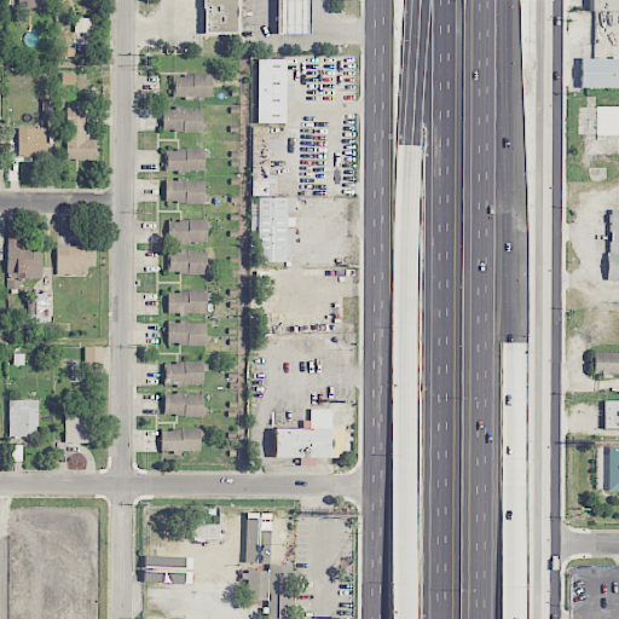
[(238,33),(238,0),(202,0),(203,33),(238,33)]
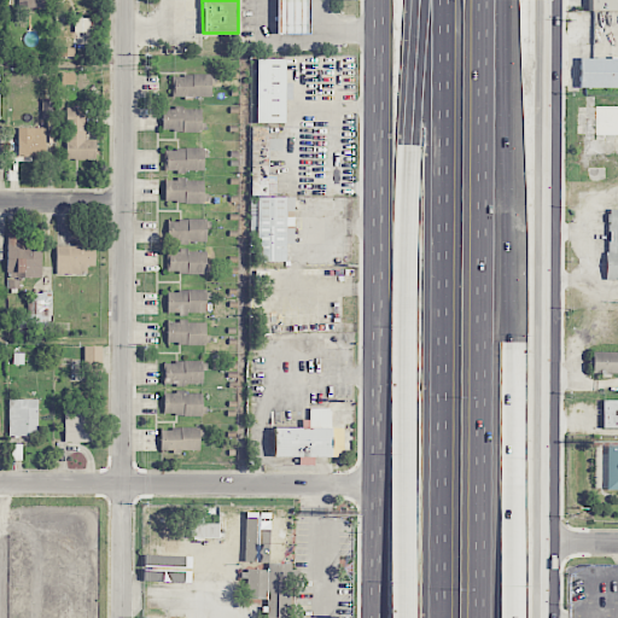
[(277,30),(277,0),(307,0),(307,30),(277,30)]
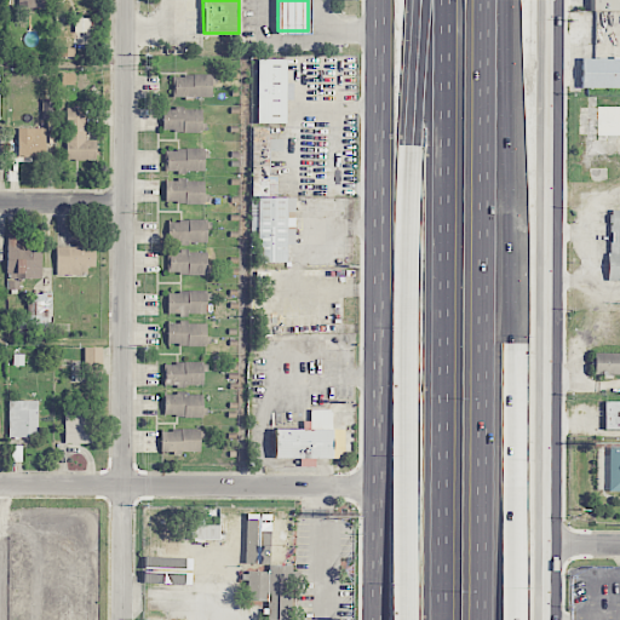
[(619,10),(619,0),(589,0),(589,10),(619,10)]
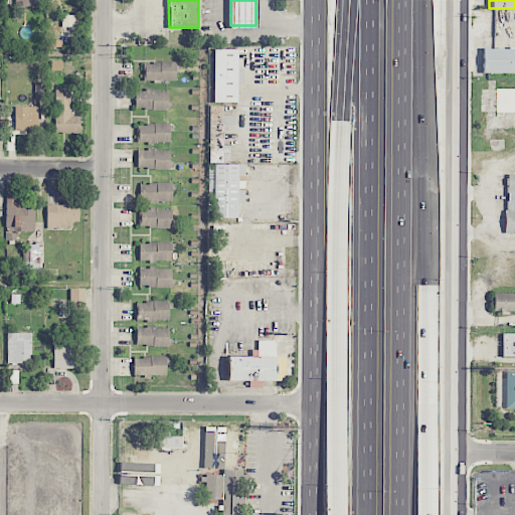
[(213,102),(237,102),(237,48),(213,48),(213,102)]
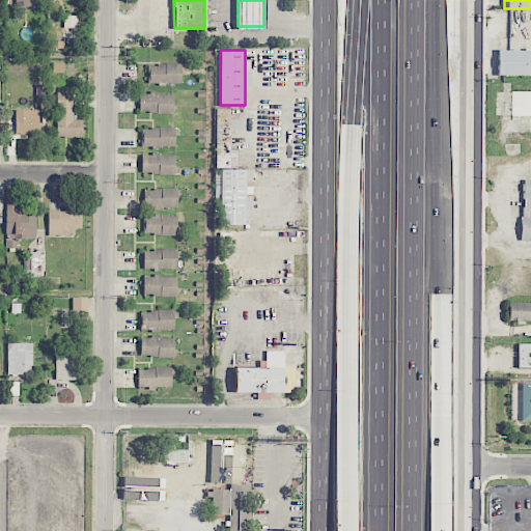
[(530,75),(530,50),(498,50),(498,75),(530,75)]
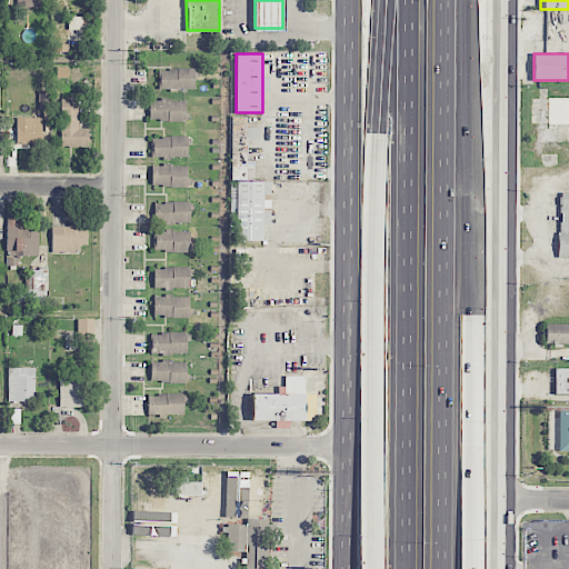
[(195,89),(195,68),(158,69),(159,89),(195,89)]
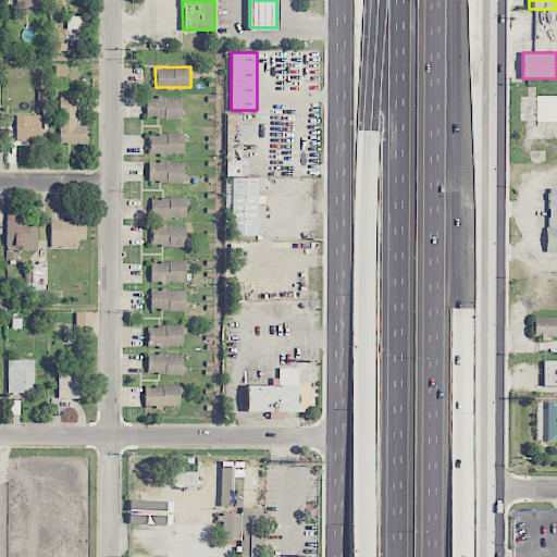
[(76,97),(60,97),(60,144),(86,144),(87,125),(76,125),(76,97)]
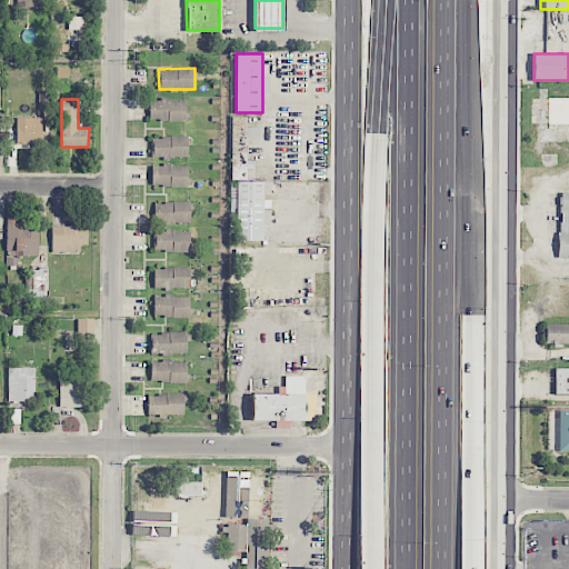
[(149,120),(186,121),(187,100),(150,99),(149,120)]
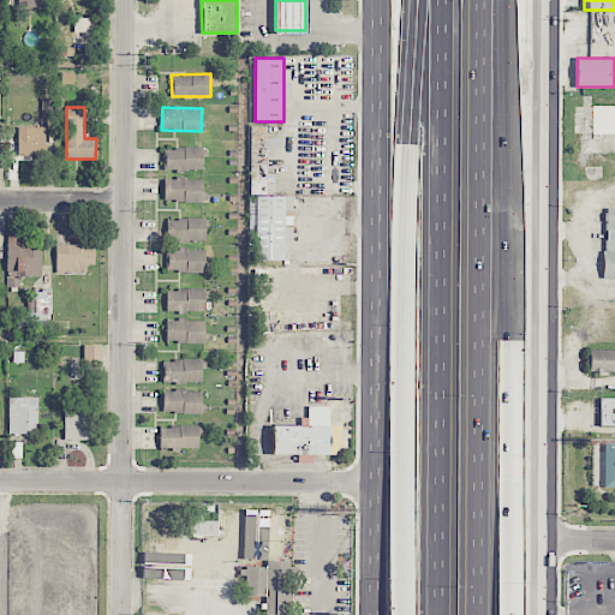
[(17,127),(18,155),(46,155),(46,127),(17,127)]
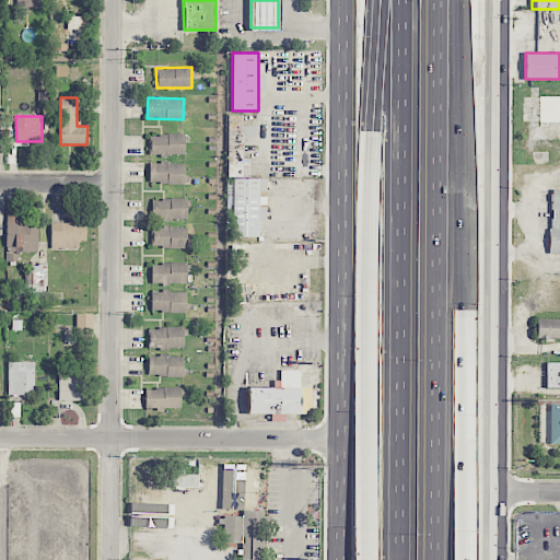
[(226,163),(242,163),(242,137),(244,137),(244,116),(226,116),(226,163)]
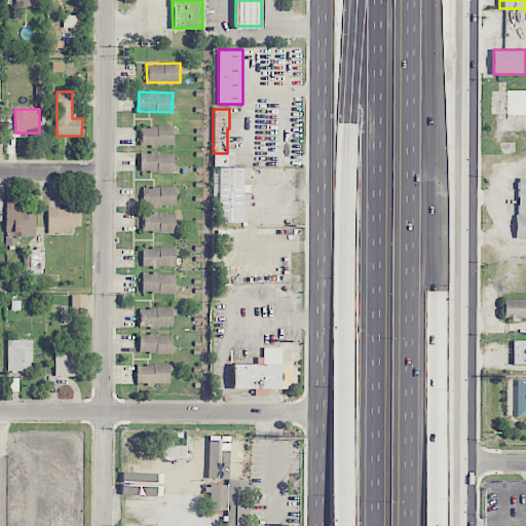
[(174,145),(174,125),(141,126),(141,146),(174,145)]
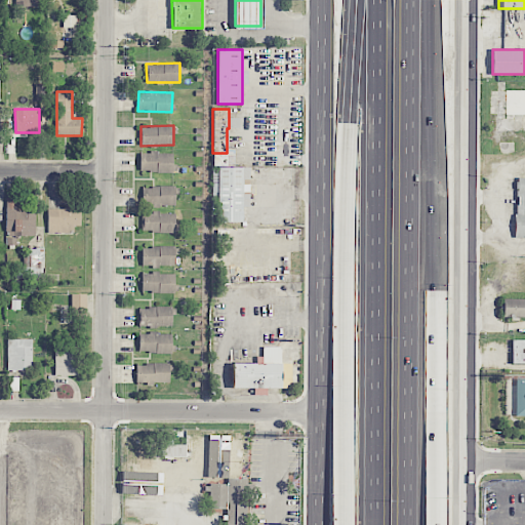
[(172,152),(139,153),(140,172),(173,172),(172,152)]
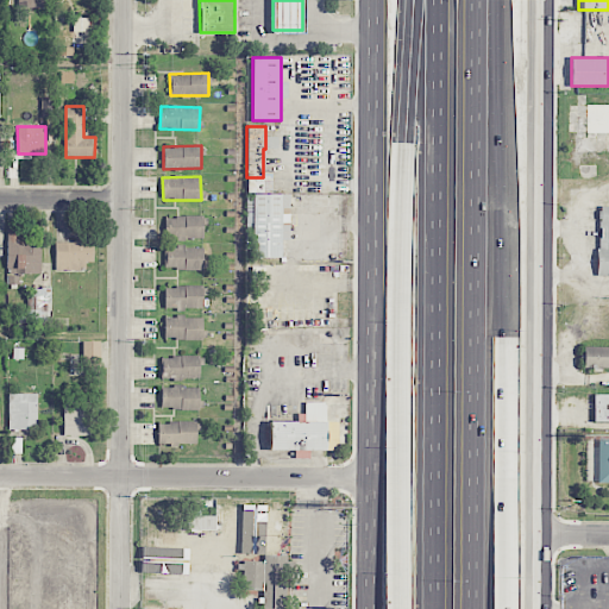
[(282,258),(282,240),(290,240),(290,194),(252,194),(253,258),(282,258)]
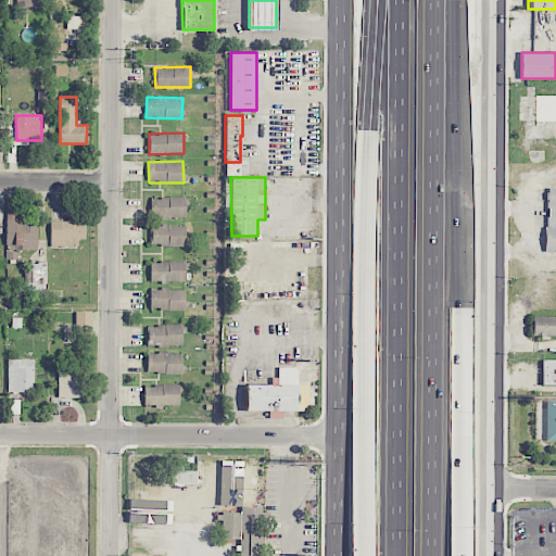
[(544,252),(555,251),(555,187),(545,187),(544,252)]
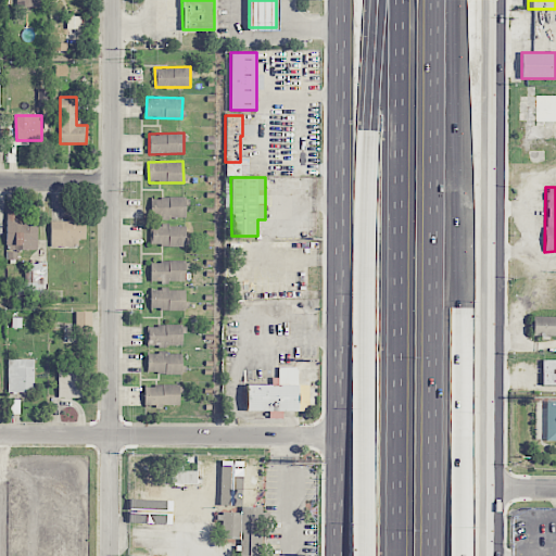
[(185,197),(150,198),(151,218),(186,218),(185,197)]
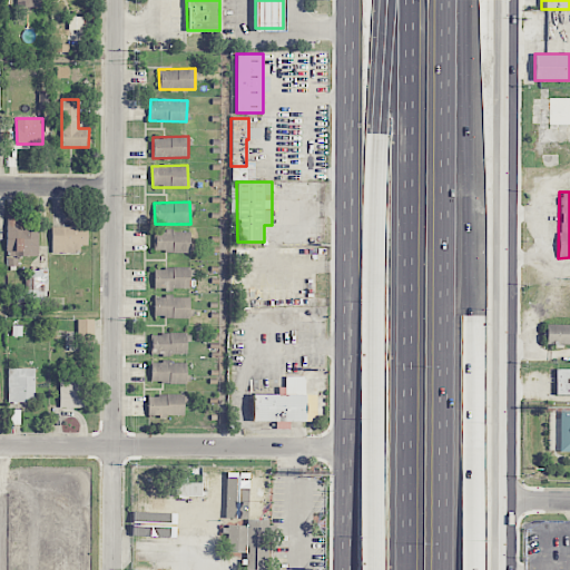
[(17,208),(6,209),(7,257),(39,256),(38,229),(17,231),(17,208)]
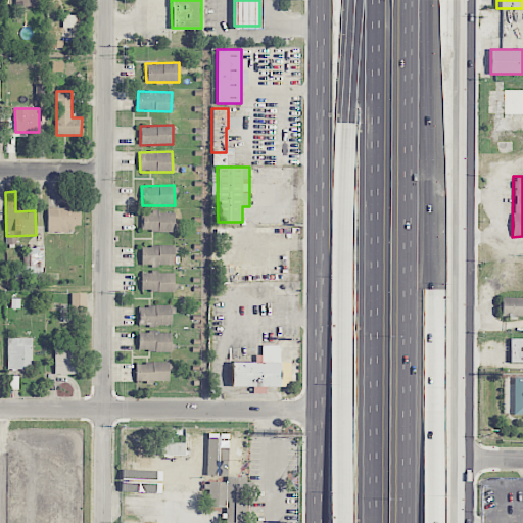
[(47,207),(48,232),(74,232),(74,225),(81,225),(81,207),(47,207)]
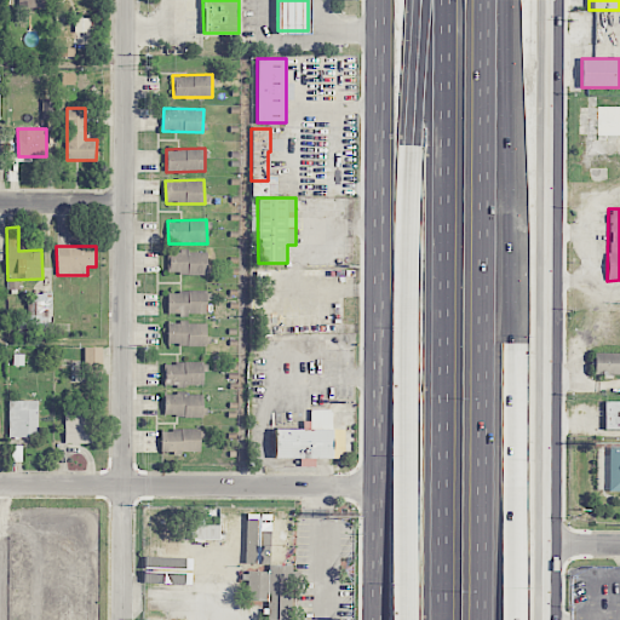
[(207,251),(168,251),(168,274),(207,275),(207,251)]
